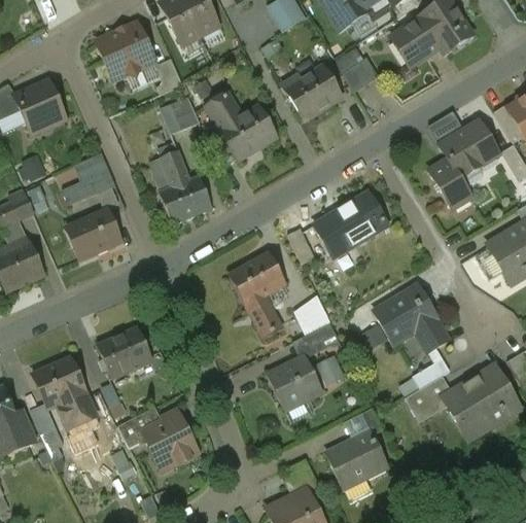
[(200,35),(181,0),(164,0),(160,2),(181,44),(200,35)]
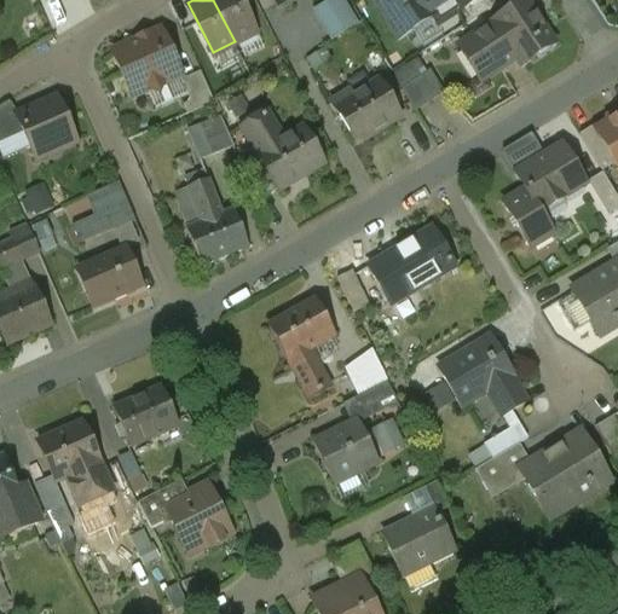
[(256,29),(240,0),(213,0),(235,41),(256,29)]
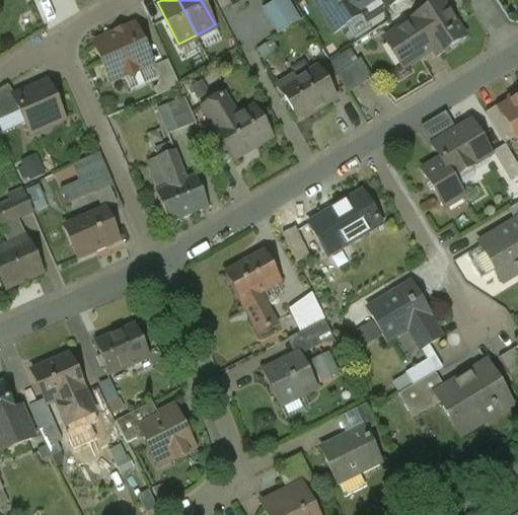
[(274,0),(264,6),(278,30),(300,16),(290,0),(274,0)]
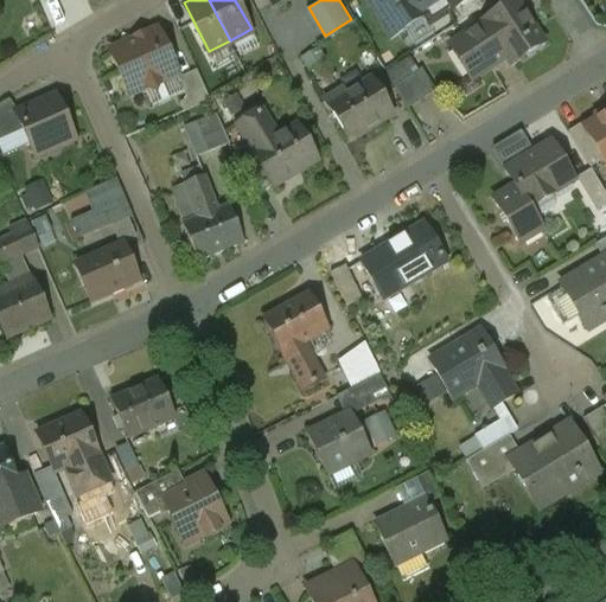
[(369,0),(391,36),(426,13),(427,12),(419,0),(369,0)]
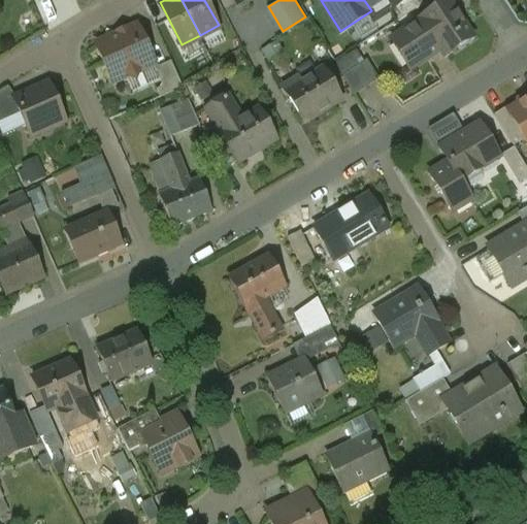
[(364,0),(371,10),(370,11),(374,19),(402,0),(364,0)]
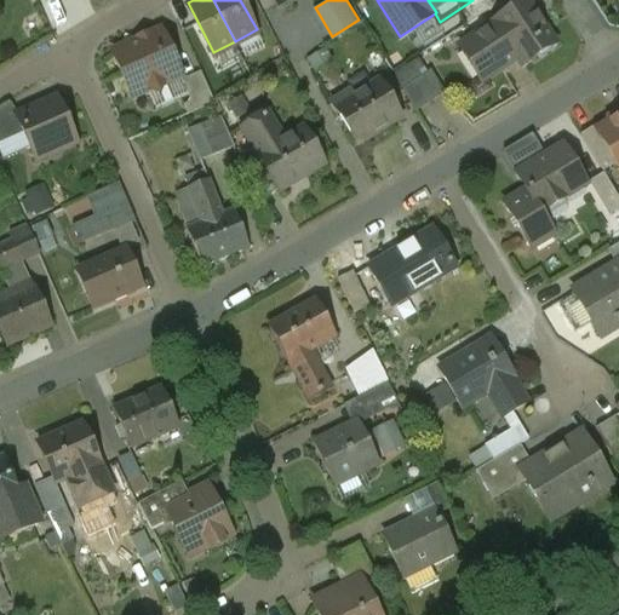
[(523,0),(493,19),(496,21),(509,42),(511,41),(525,62),(555,41),(528,0),(523,0)]
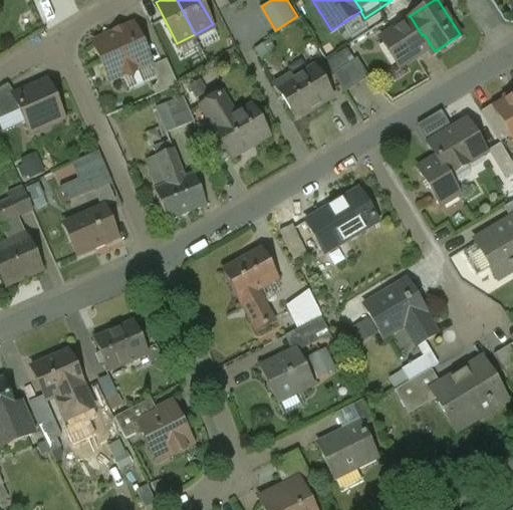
[(411,17),(385,34),(403,61),(430,44),(434,50),(433,51),(433,52),(435,51),(424,34),(422,35),(411,17)]
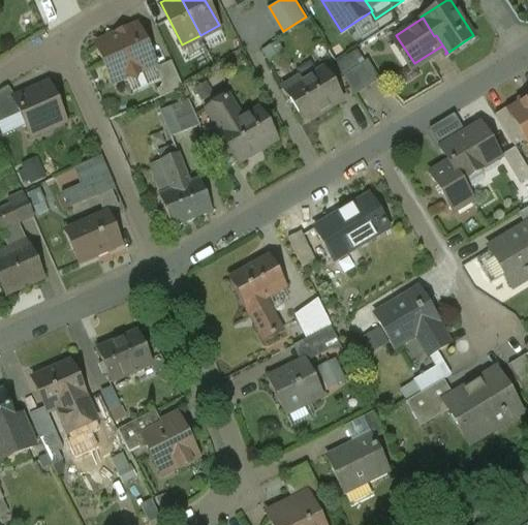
[(137,24),(128,28),(127,26),(117,30),(118,32),(96,42),(104,61),(110,63),(116,79),(125,74),(129,75),(138,71),(140,67),(154,61),(137,24)]
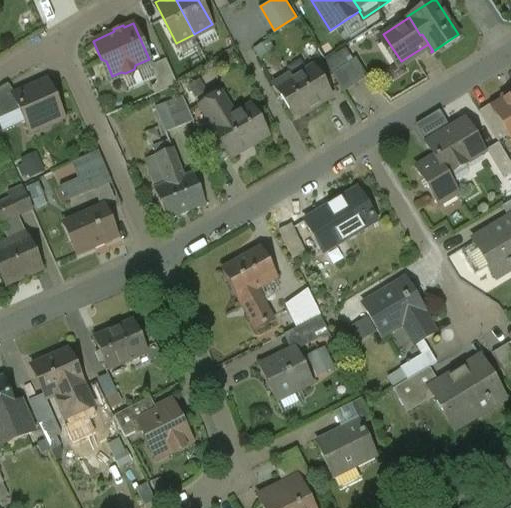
[(345,47),(325,59),(343,89),(367,74),(356,55),(352,58),(345,47)]
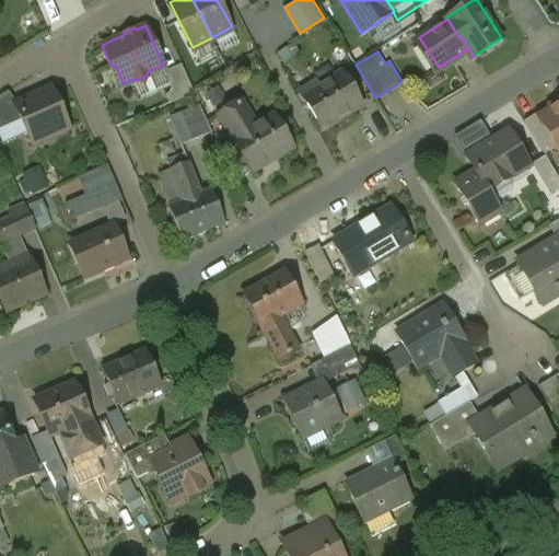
[(194,90),(182,61),(164,70),(171,85),(169,91),(165,92),(169,101),(194,90)]
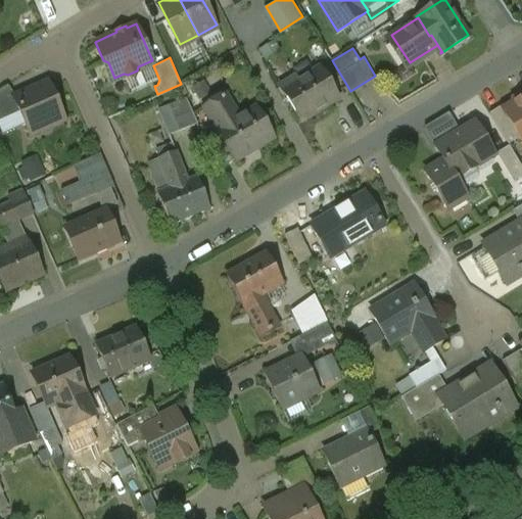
[(320,65),(299,79),(296,74),(279,84),(300,120),(339,96),(320,65)]
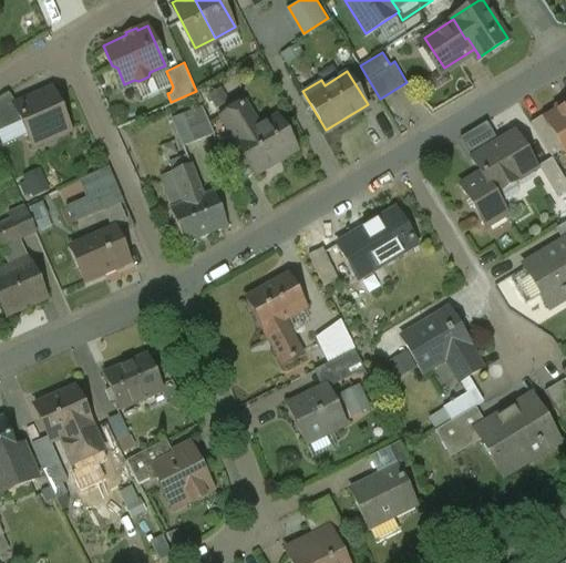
[(51,88),(16,103),(33,144),(70,128),(51,88)]
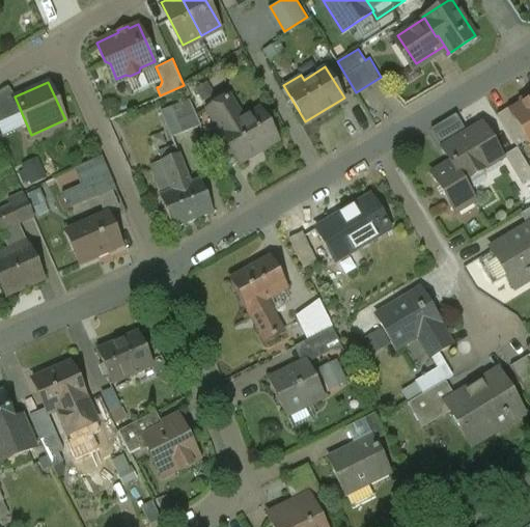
[(8,84),(0,89),(0,119),(20,111),(15,96),(8,84)]
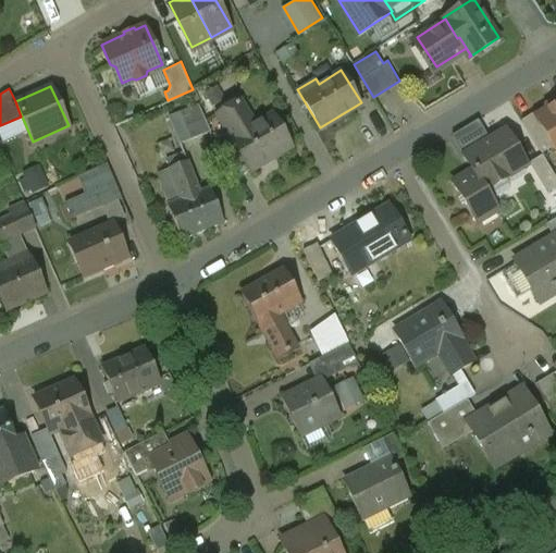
[(555,97),(553,99),(555,102),(536,113),(535,114),(554,144),(555,146),(555,97)]
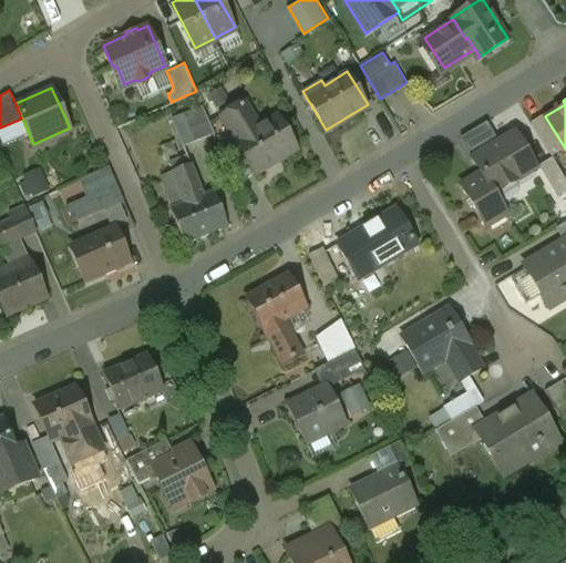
[(202,103),(175,114),(187,142),(214,131),(202,103)]
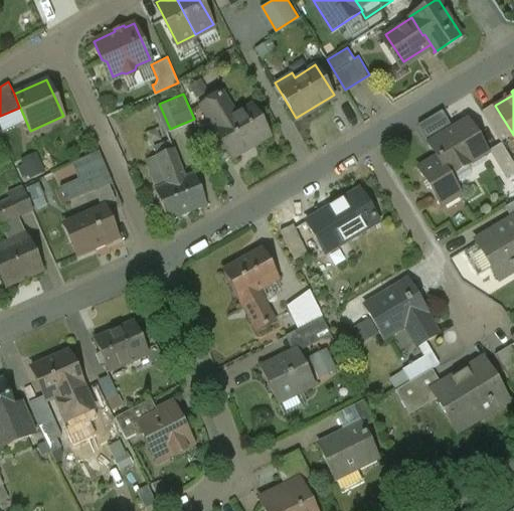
[(225,95),(203,106),(214,127),(235,116),(225,95)]
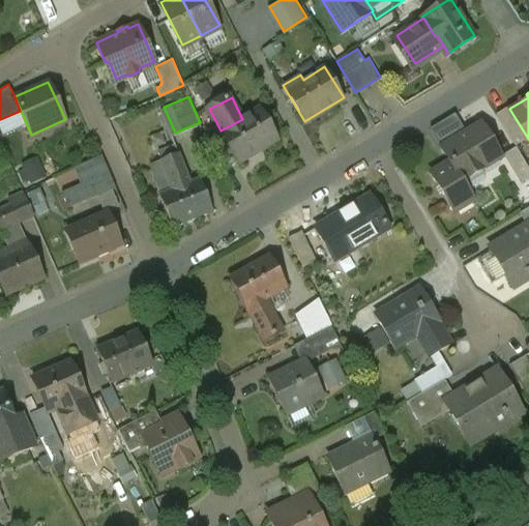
[(527,137),(509,109),(510,108),(508,105),(496,112),(515,144),(527,137)]
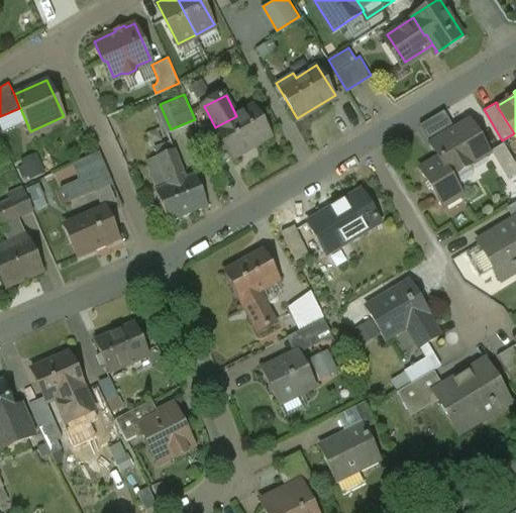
[(236,116),(215,127),(231,157),(269,135),(252,107),(236,116)]
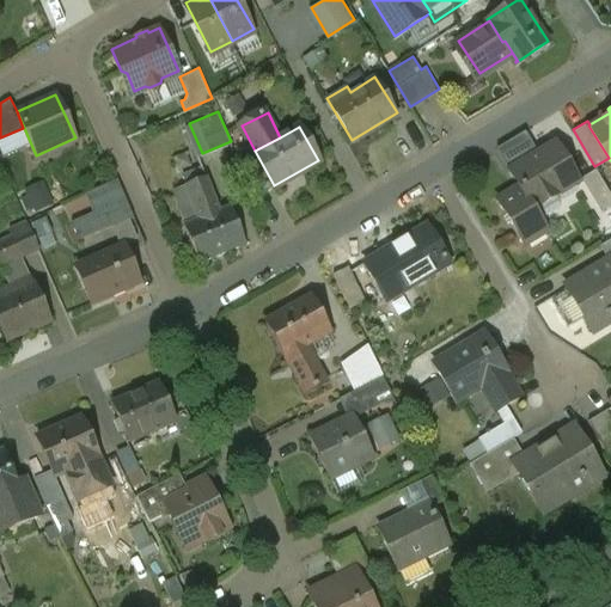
[(555,140),(509,167),(519,183),(532,207),(533,206),(579,178),(555,140)]
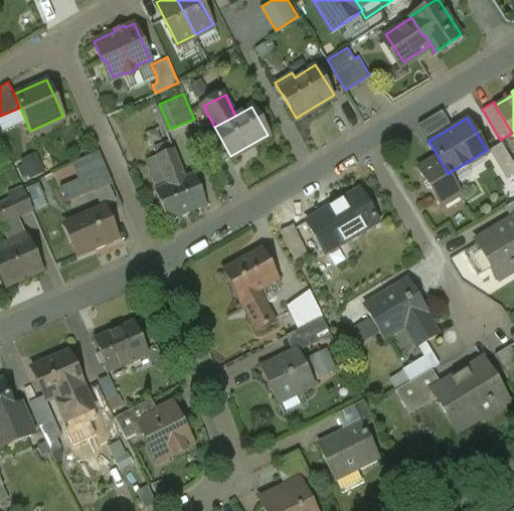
[(214,127),(201,135),(215,165),(230,156),(214,127)]
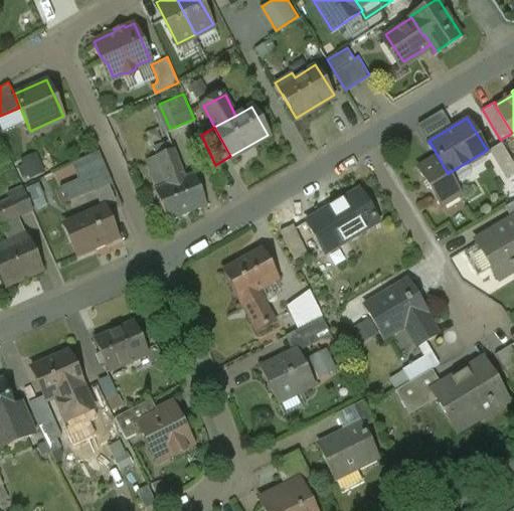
[(513,161),(501,141),(490,148),(506,175),(513,170),(513,161)]
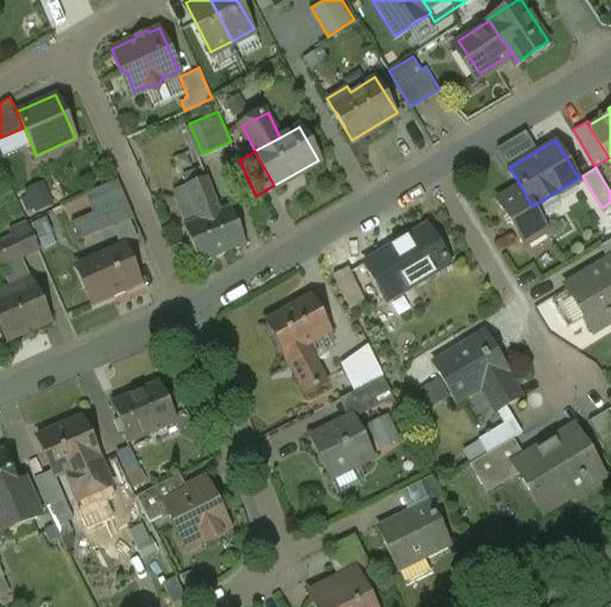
[(208,176),(175,189),(188,221),(220,208),(208,176)]
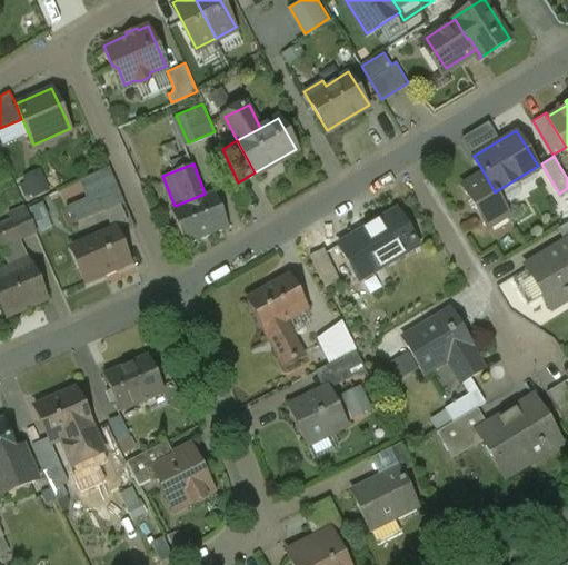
[(125,201),(109,165),(89,174),(99,196),(105,209),(125,201)]
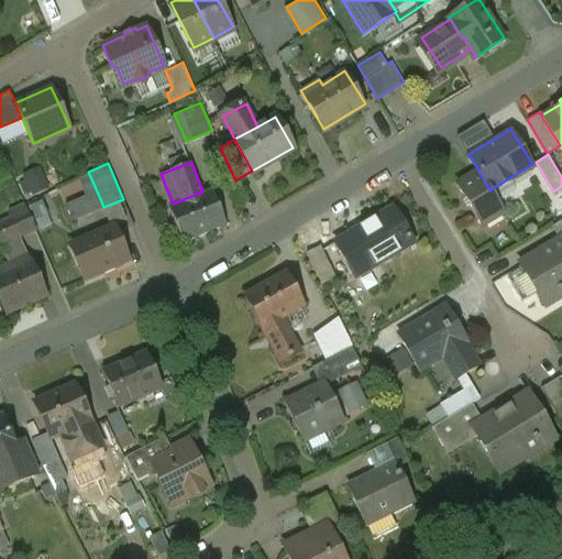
[(477,168),(458,181),(482,221),(503,209),(491,189),(489,190),(477,168)]
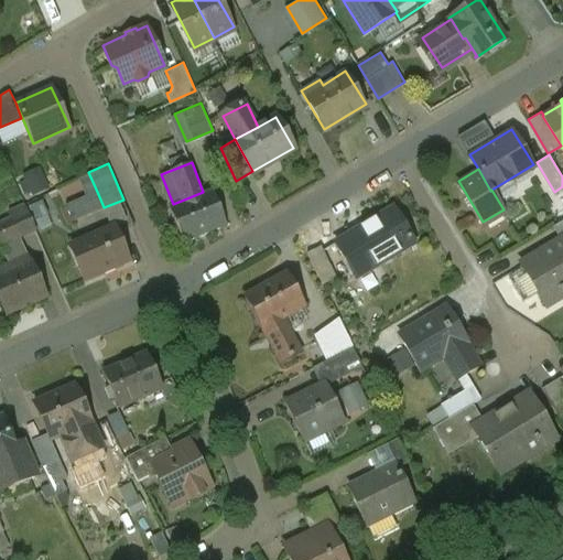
[(173,204),(170,205),(183,241),(226,224),(212,190),(203,192),(173,204)]
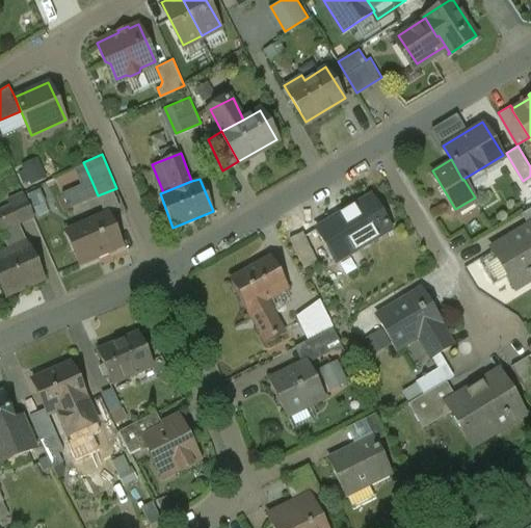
[(93,183),(63,195),(69,208),(98,195),(93,183)]
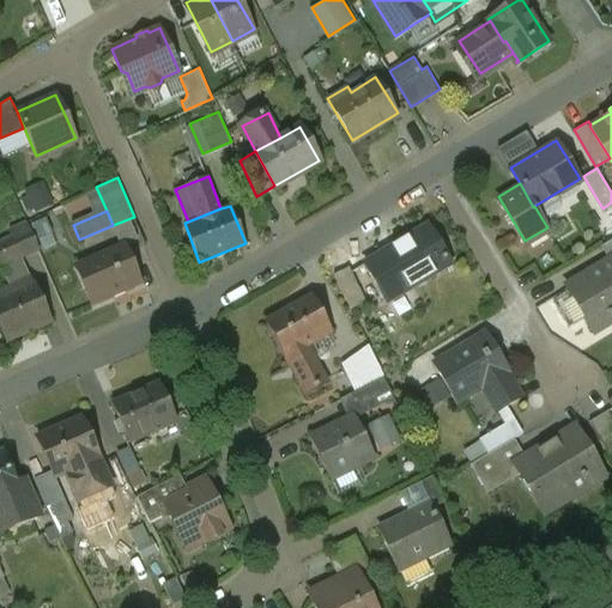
[(28,220),(11,228),(16,238),(23,256),(40,249),(28,220)]
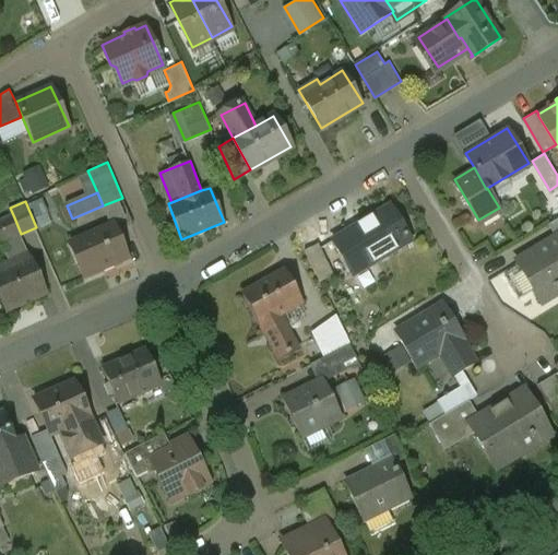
[(390,203),(332,238),(353,273),(411,238),(390,203)]
